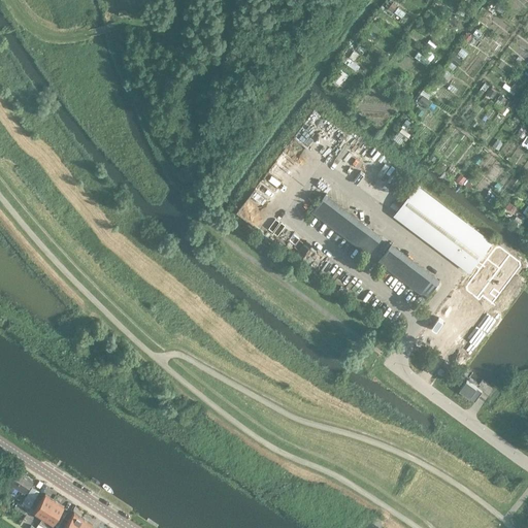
[(402,17),(405,11),(398,6),(394,10),(402,17)]
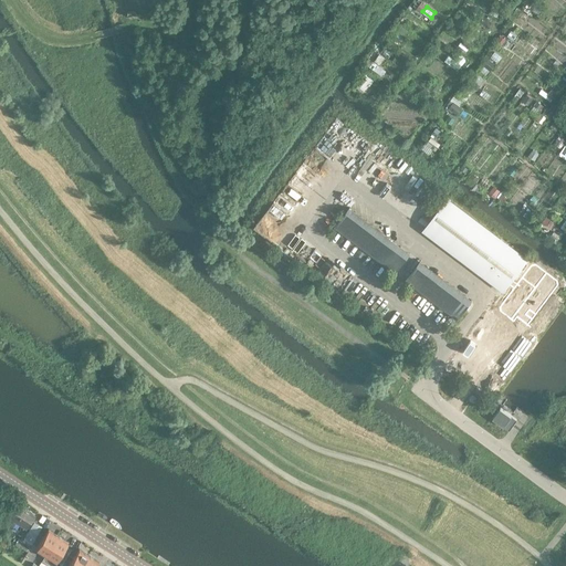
[(425,148),(432,153),(439,142),(430,137),(425,148)]
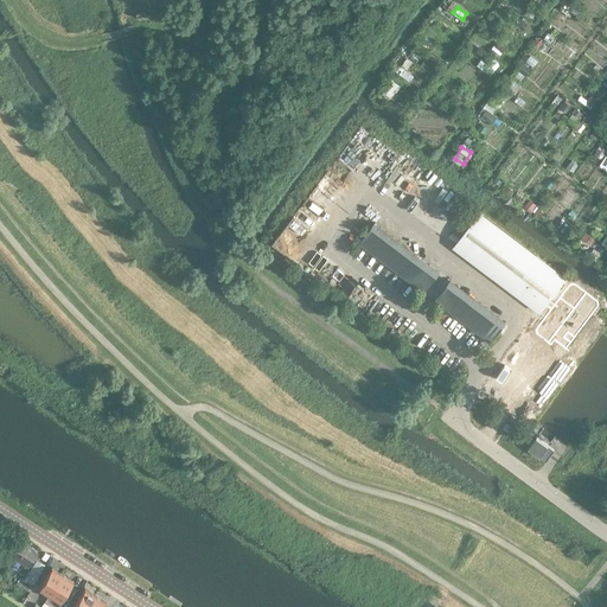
[(300,211),(295,219),(308,227),(313,218),(300,211)]
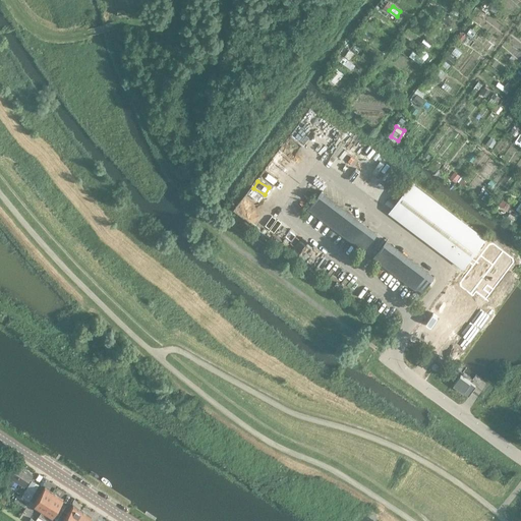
[(412,182),(390,212),(463,268),(467,263),(471,267),(462,279),(460,282),(460,284),(460,285),(460,287),(461,288),(478,301),(481,297),(485,300),(513,265),(514,263),(514,261),(514,259),(513,257),(495,243),(494,243),(491,243),(490,243),(488,244),(475,262),(470,257),(474,252),(476,254),(483,244),(481,242),(485,238),(412,182)]
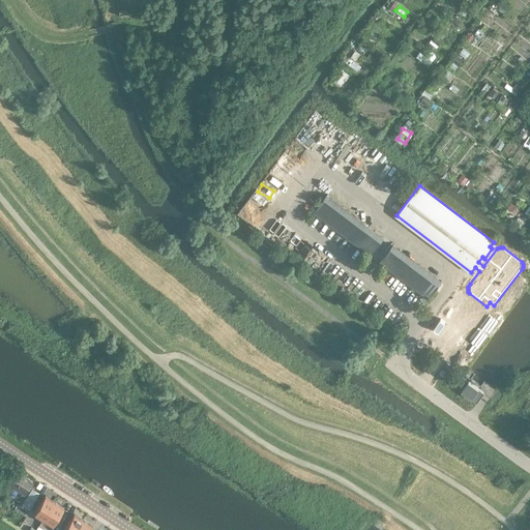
[(384,237),(327,195),(314,212),(361,248),(370,255),(384,237)]
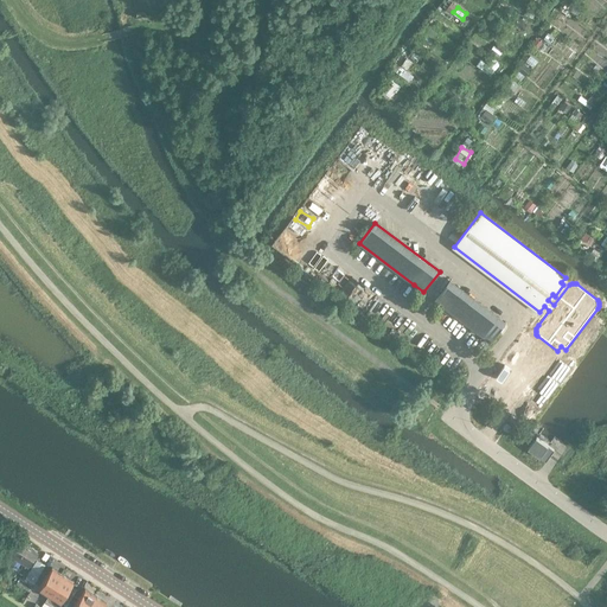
[(315,250),(308,262),(326,274),(327,274),(332,276),(336,270),(330,266),(330,267),(325,263),(328,259),(315,250)]
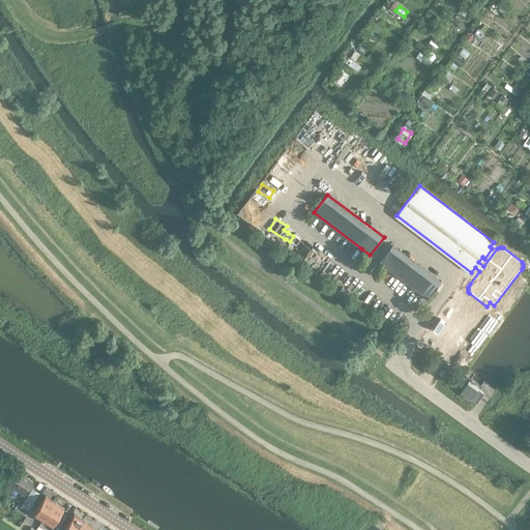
[(442,281),(393,244),(380,262),(428,299),(442,281)]
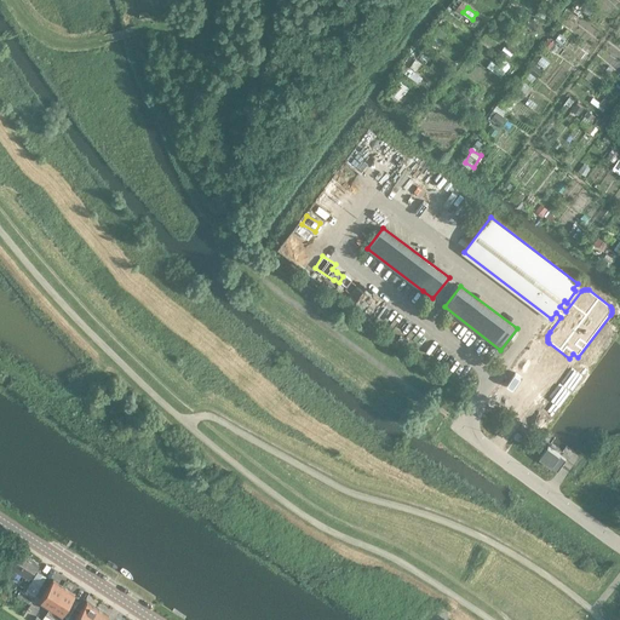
[(413,326),(388,306),(379,317),(403,337),(413,326)]
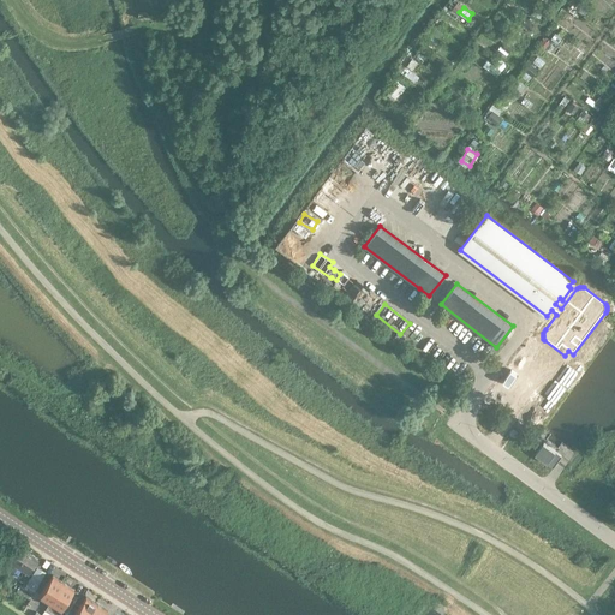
[(562,457),(544,443),(544,442),(535,454),(554,467),(559,460),(562,457)]
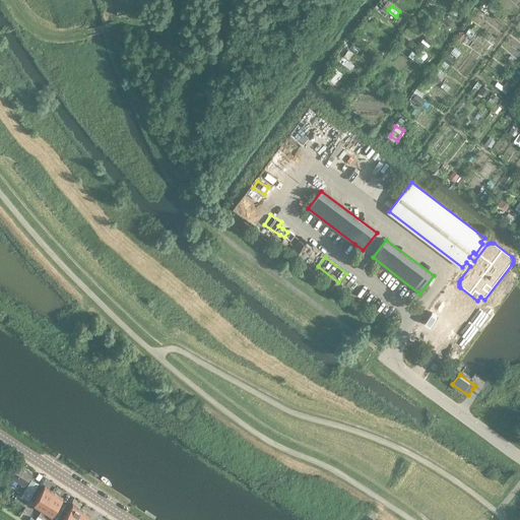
[(4,488),(8,491),(23,467),(14,461),(4,476),(7,477),(8,475),(12,478),(10,482),(8,481),(4,488)]
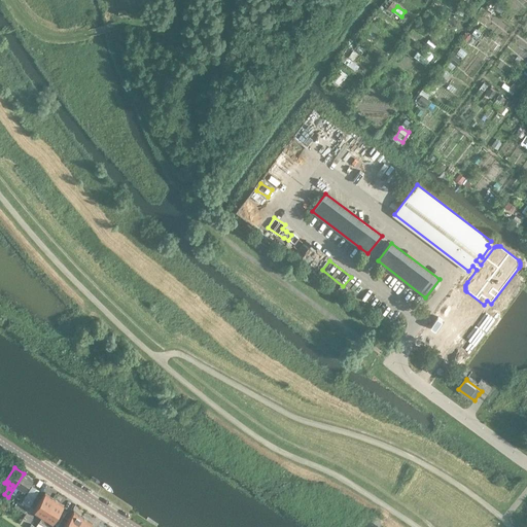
[(33,480),(24,473),(8,497),(12,500),(18,493),(15,492),(19,488),(23,491),(21,493),(23,494),(33,480)]
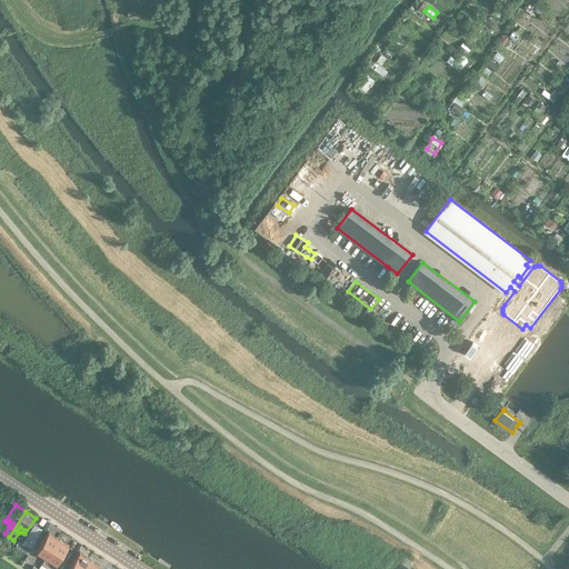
[(31,547),(42,529),(35,525),(23,541),(31,547)]
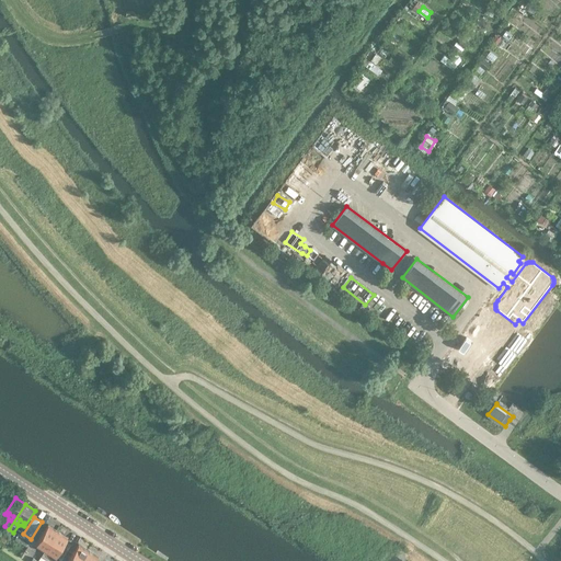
[(45,549),(58,530),(48,524),(35,542),(45,549)]
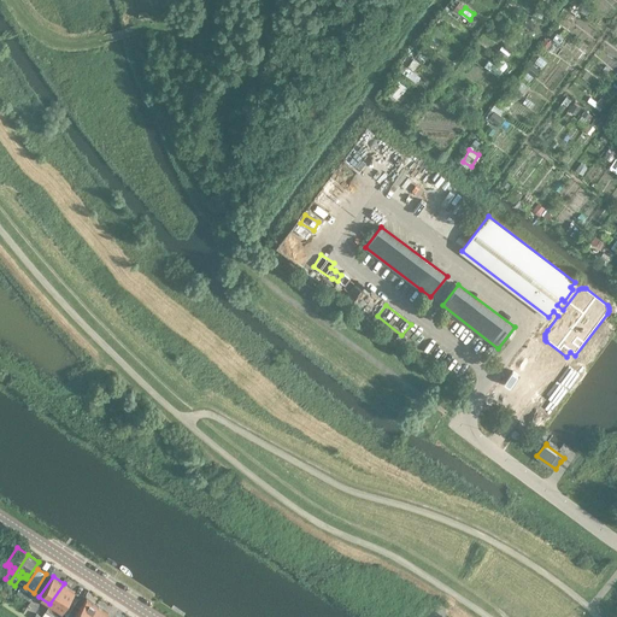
[(75,591),(64,583),(50,604),(46,611),(54,616),(65,616),(75,601),(69,598),(75,591)]
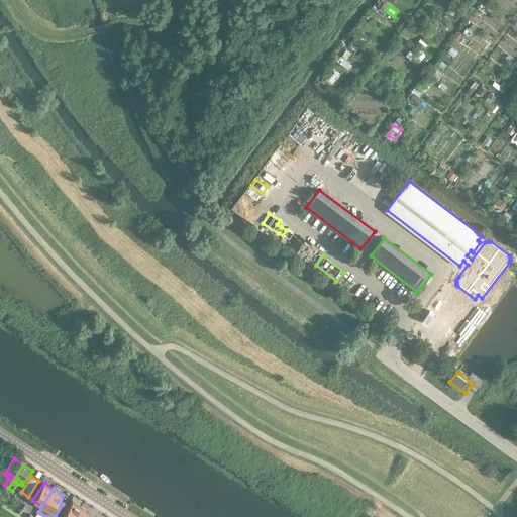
[(74,516),(81,507),(72,501),(61,516),(74,516)]
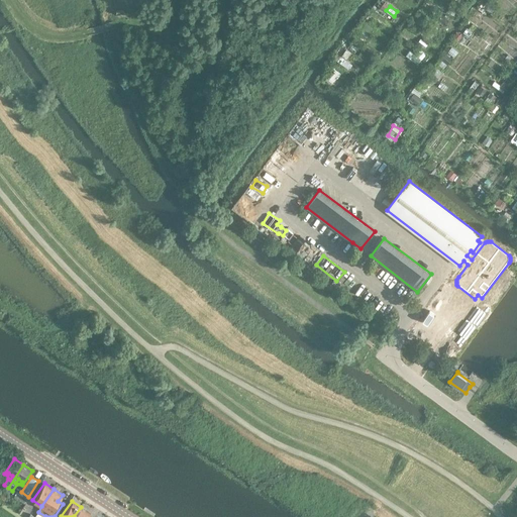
[(374,515),(379,509),(370,503),(365,511),(365,512),(372,516),(373,516),(374,516),(374,515)]
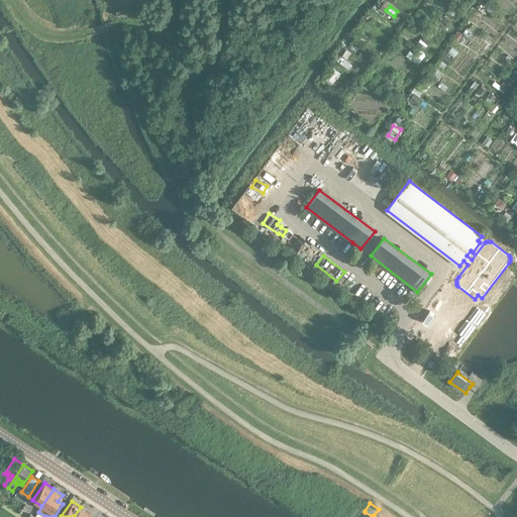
[(87,516),(90,513),(81,507),(74,516),(87,516)]
